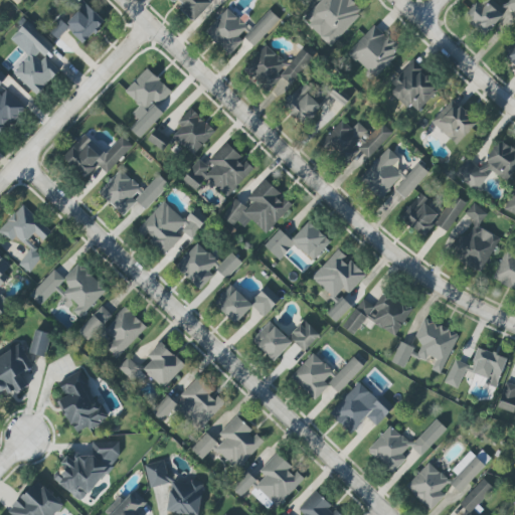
[(170,0),(193,20),(210,2),(207,0),(170,0)]
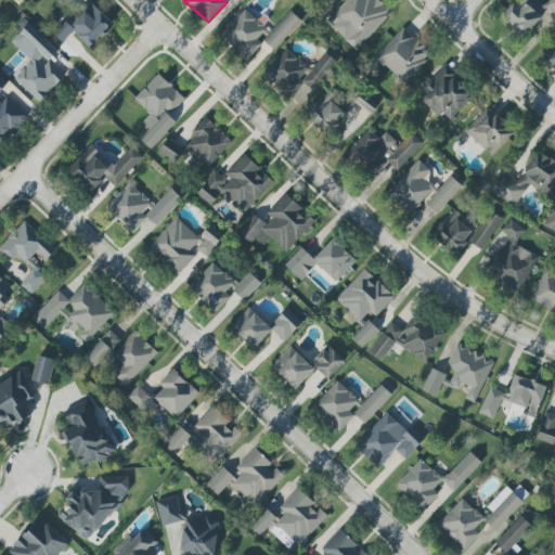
[(353,50),(390,14),(376,0),(346,0),(325,21),(353,50)]
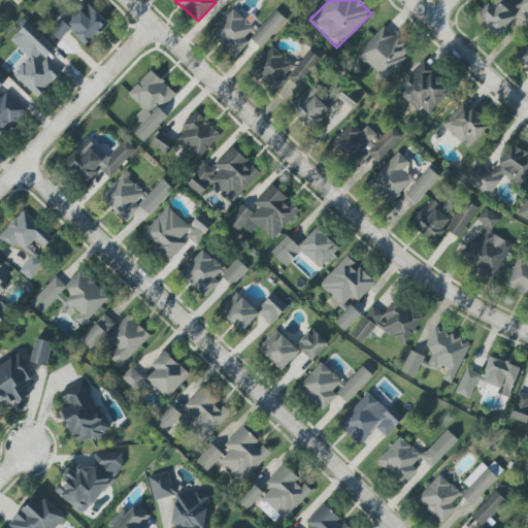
[(491,0),(476,15),(497,35),(519,11),(505,0),(491,0)]
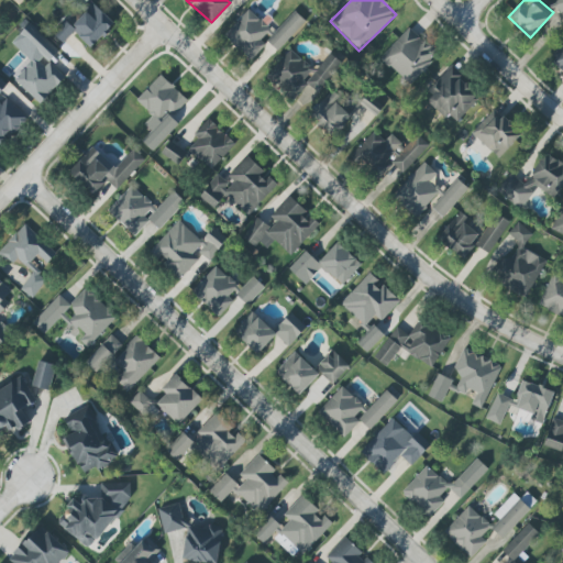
[(562,0),(555,0),(551,6),(562,17),(562,0)]
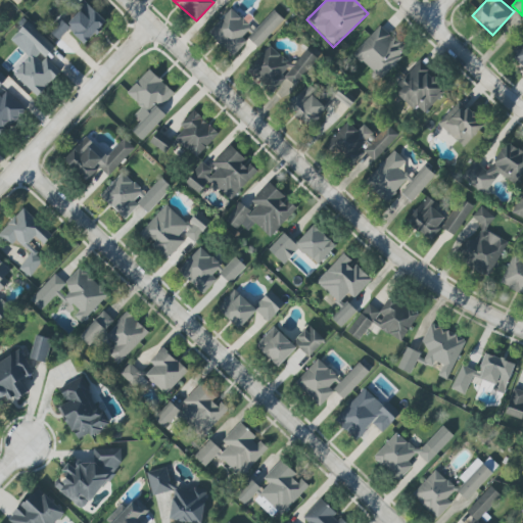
[(50,32),(58,40),(67,30),(85,45),(105,21),(85,2),(65,24),(61,19),(50,32)]
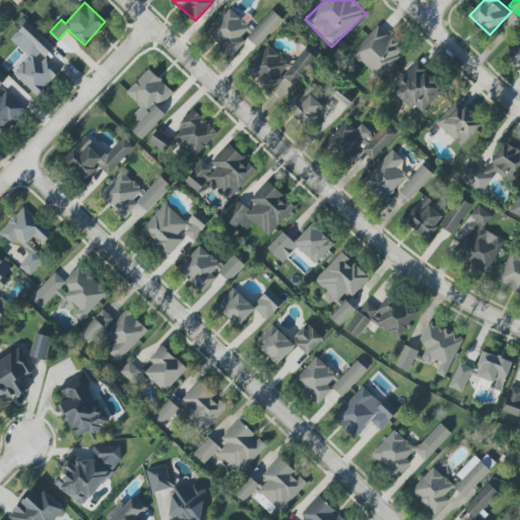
[(245,41),(242,39),(252,28),(229,8),(206,33),(231,56),(245,41)]
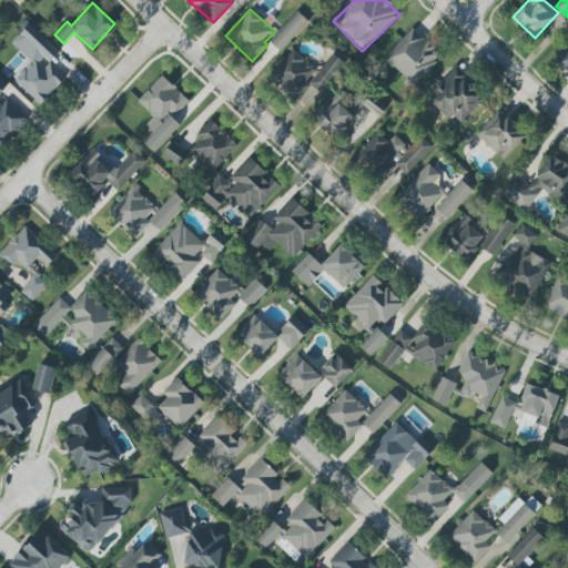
[(308,21),(296,11),(269,41),(281,52),(308,21)]
